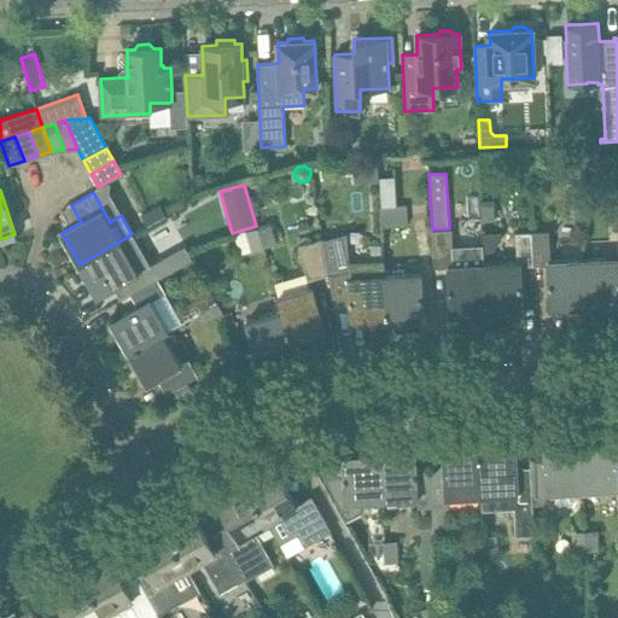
[(581,215),(581,194),(567,196),(569,216),(581,215)]
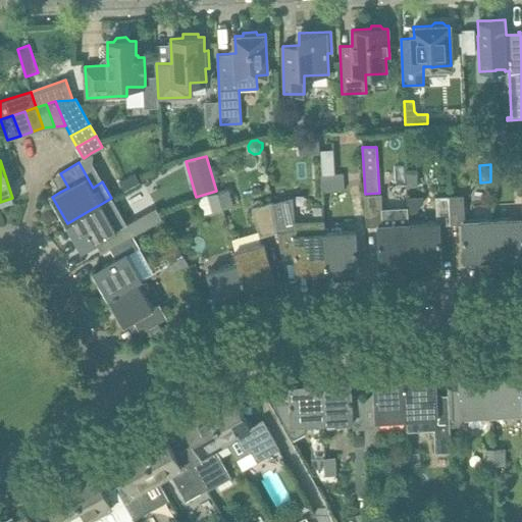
[(501,164),(490,164),(490,181),(502,180),(501,164)]
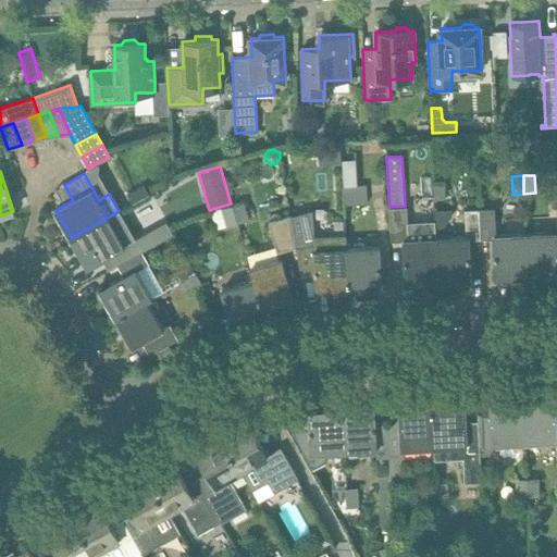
[(444,180),(433,181),(434,199),(445,198),(444,180)]
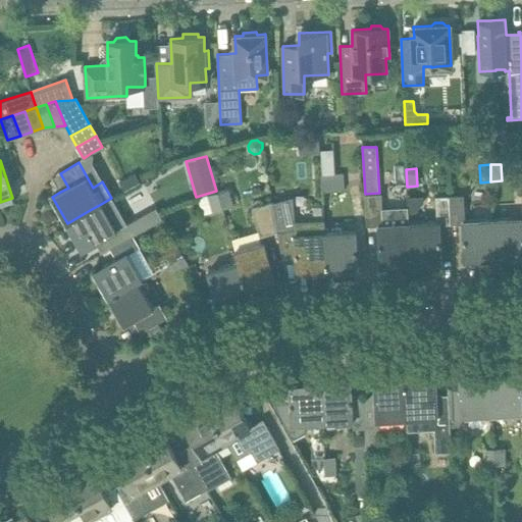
[(322,192),(344,190),(343,172),(321,174),(322,192)]
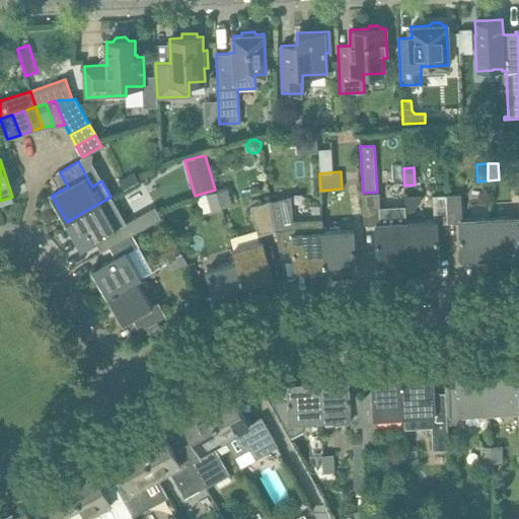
[(139,180),(133,172),(119,180),(124,190),(139,180)]
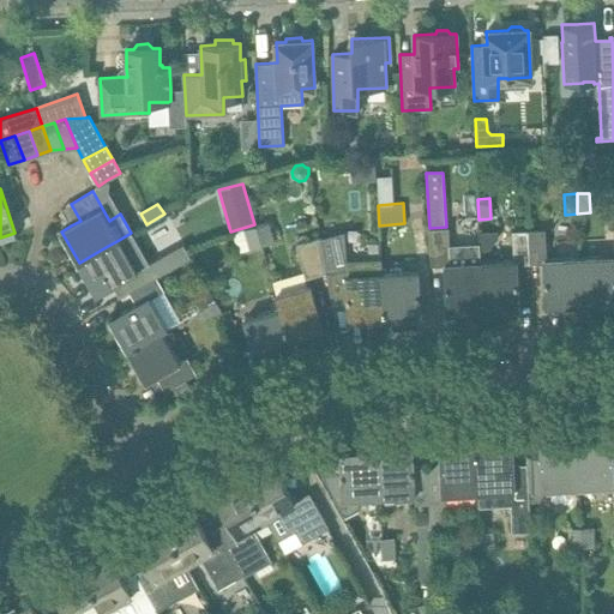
[(256,227),(262,246),(274,242),(269,223),(268,223),(256,227)]
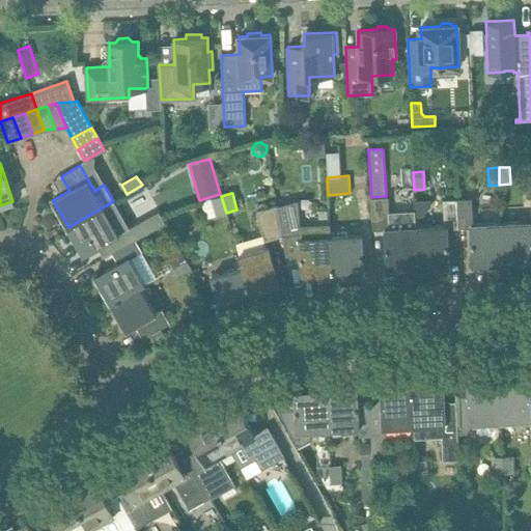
[(221,196),(212,198),(216,215),(216,216),(226,213),(221,196)]
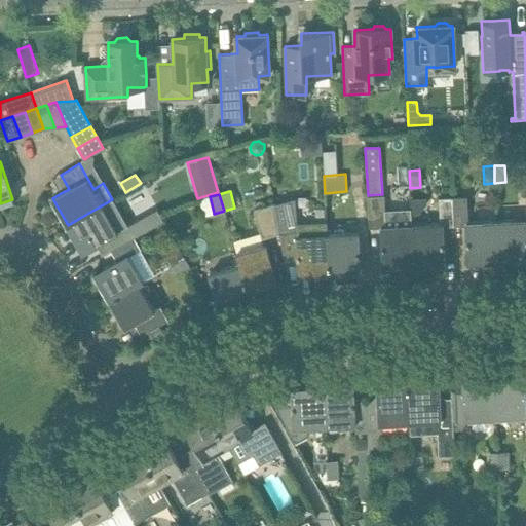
[(368,195),(367,195),(369,228),(370,228),(381,227),(380,226),(381,226),(386,226),(385,213),(384,194),(382,194),(368,195)]
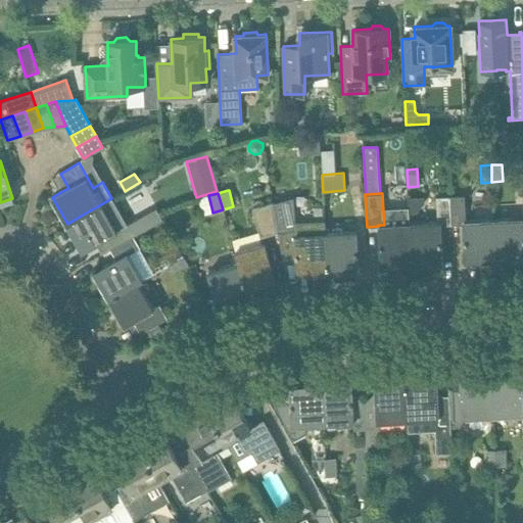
[(450,195),(436,196),(438,222),(440,222),(440,225),(452,225),(450,195)]
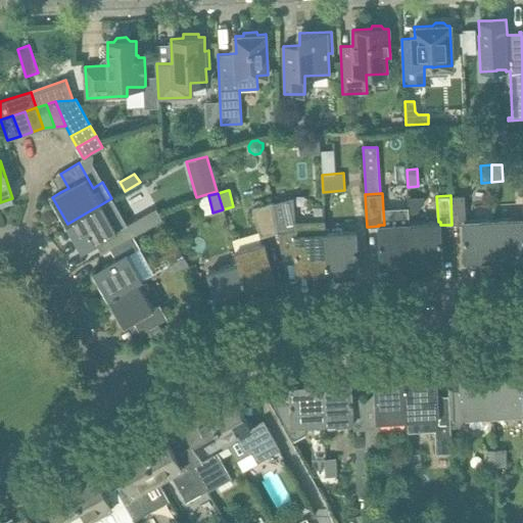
[(464,195),(450,195),(452,225),(464,224),(463,221),(465,221),(464,195)]
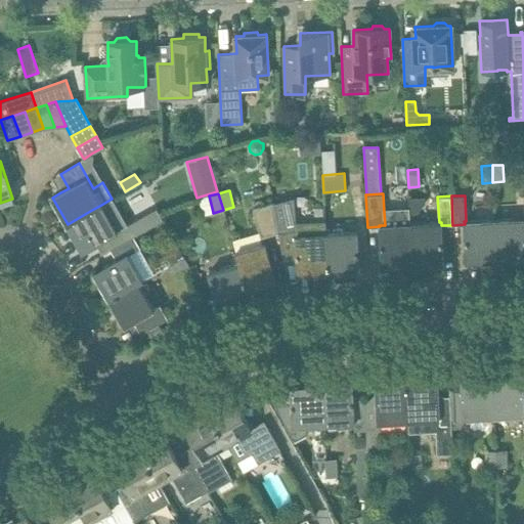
[(294,197),(273,203),(278,232),(296,230),(294,197)]
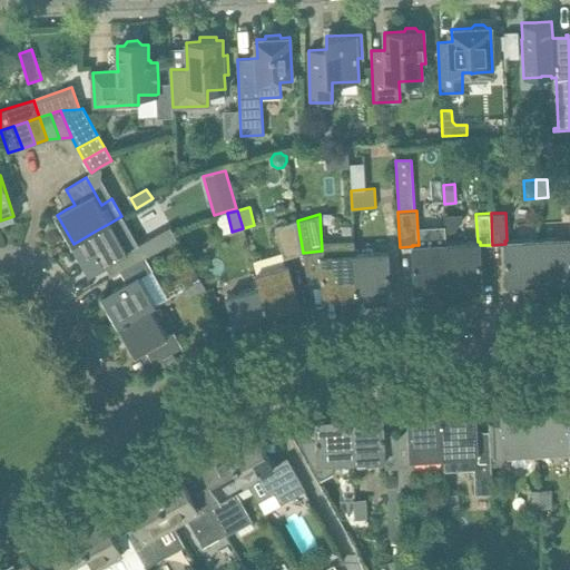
[(445,216),(445,234),(452,233),(463,222),(462,215),(445,216)]
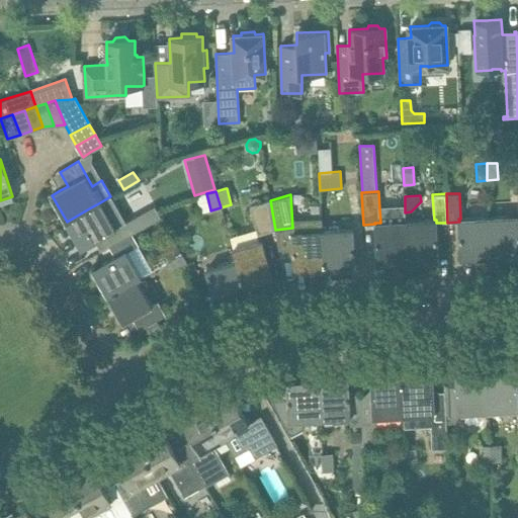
[(89,208),(67,222),(82,248),(94,241),(103,236),(109,247),(132,234),(161,218),(157,210),(155,206),(125,223),(117,208),(110,196),(100,202),(89,208)]
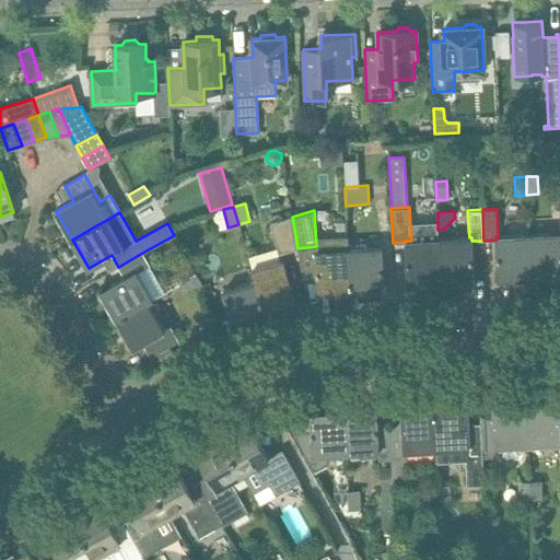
[(279,254),(298,248),(292,217),(270,223),(279,254)]
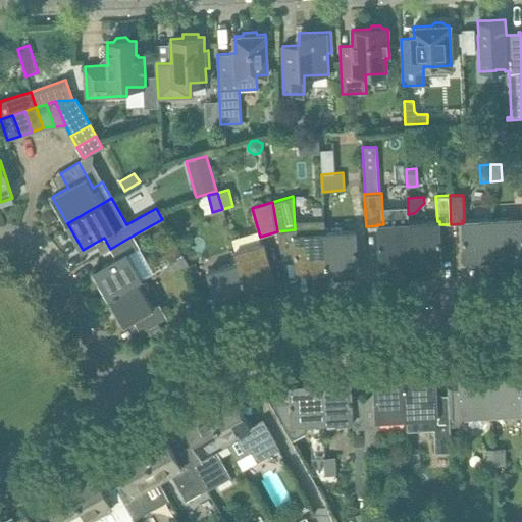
[(378,224),(377,224),(378,225),(380,264),(411,263),(409,223),(408,210),(382,211),(383,224),(378,224)]
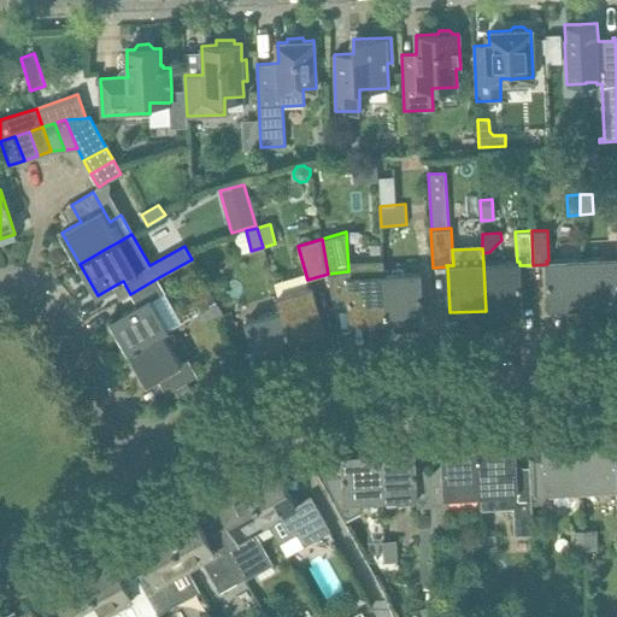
[(616,257),(582,259),(586,305),(616,303),(616,257)]
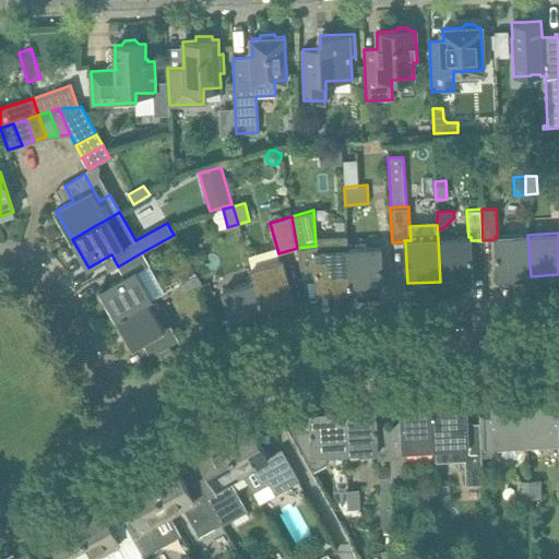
[(497,236),(495,236),(496,239),(497,278),(531,276),(527,235),(497,236)]
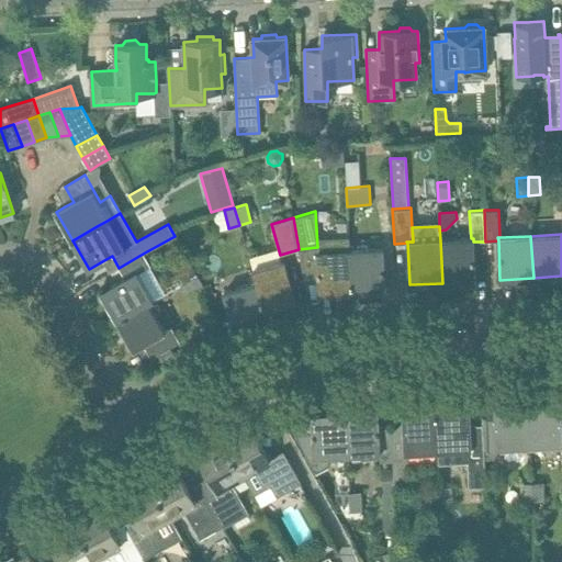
[(317,247),(299,249),(304,283),(318,282),(318,294),(351,292),(349,250),(349,237),(317,239),(317,247)]
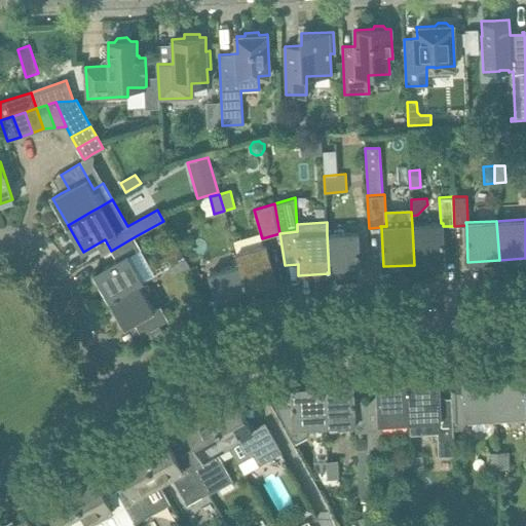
[(441,223),(412,225),(414,265),(445,263),(443,226),(443,223),(441,223)]
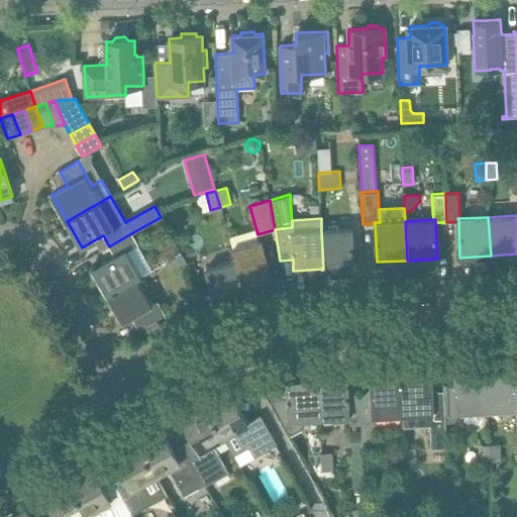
[(351,229),(321,230),(323,269),(354,267),(351,229)]
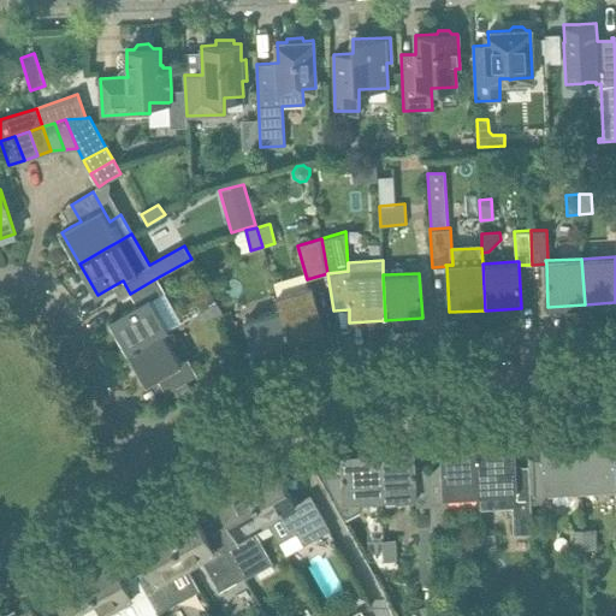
[(137,306),(111,320),(129,351),(163,332),(169,330),(182,321),(179,317),(165,292),(157,278),(130,294),(137,306)]
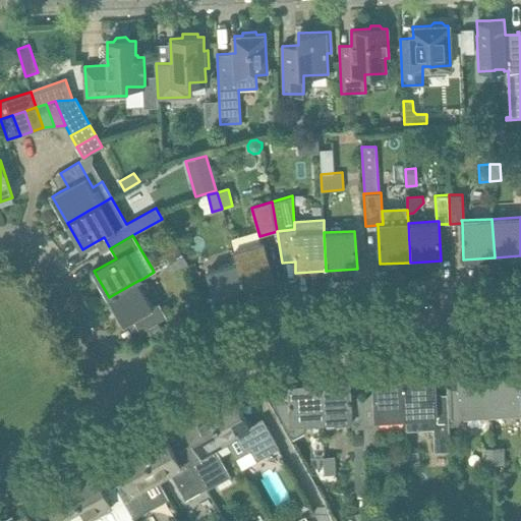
[(264,241),(234,250),(237,262),(244,287),(274,279),(264,241)]
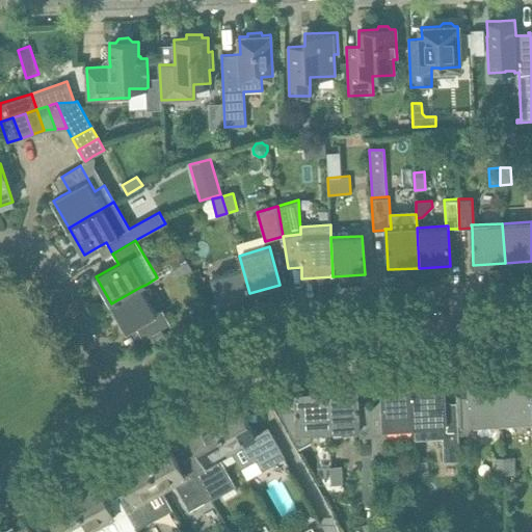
[(181,251),(166,261),(171,269),(186,261),(181,251)]
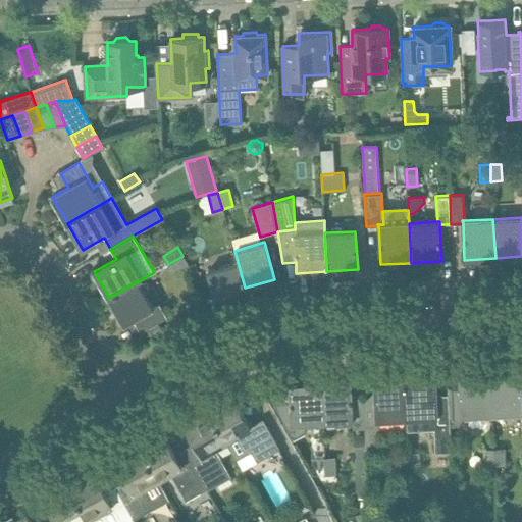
[(183,256),(168,264),(173,273),(188,265),(189,265),(183,256)]
